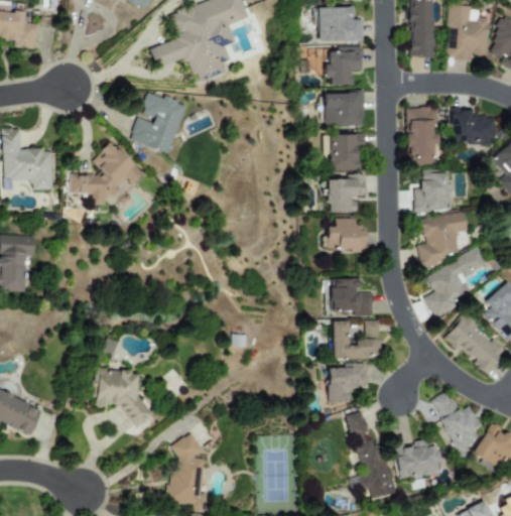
[(132,0),(149,8),(152,0),(132,0)]
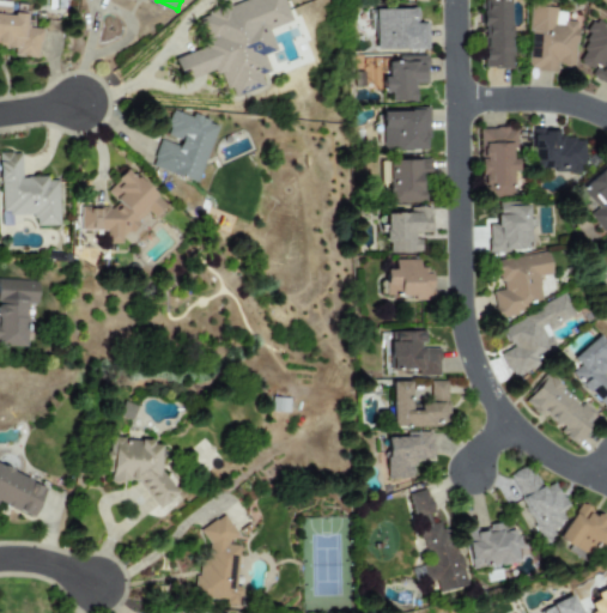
[(486,0),(486,67),(514,67),(514,0),(486,0)]
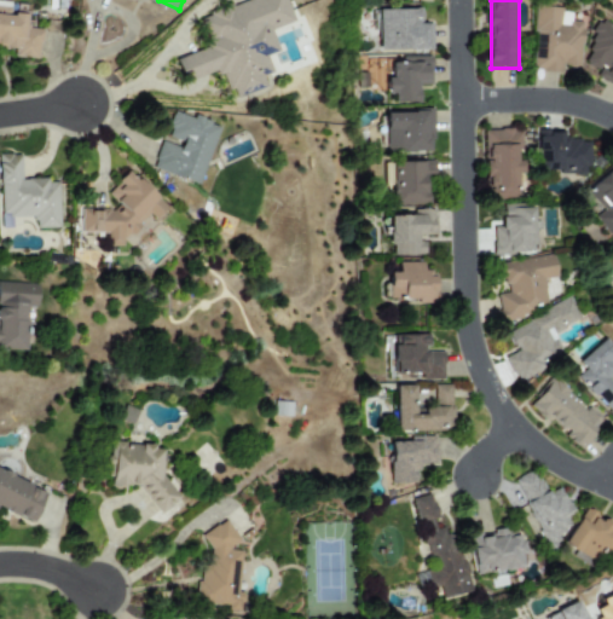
[(536,70),(565,71),(565,65),(584,67),(587,22),(574,21),(576,9),(539,7),(536,70)]
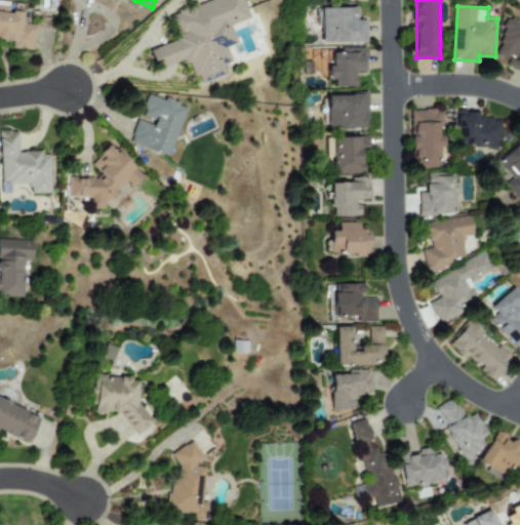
[(325,43),(370,42),(369,21),(360,21),(360,7),(324,7),(325,43)]
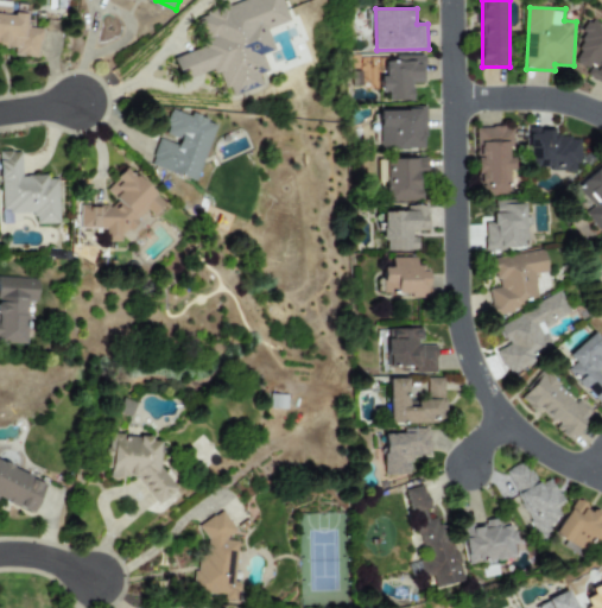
[(601,24),(597,21),(595,25),(591,23),(585,32),(588,33),(584,40),(585,43),(581,50),(584,51),(578,62),(593,71),(590,75),(601,82),(601,24)]
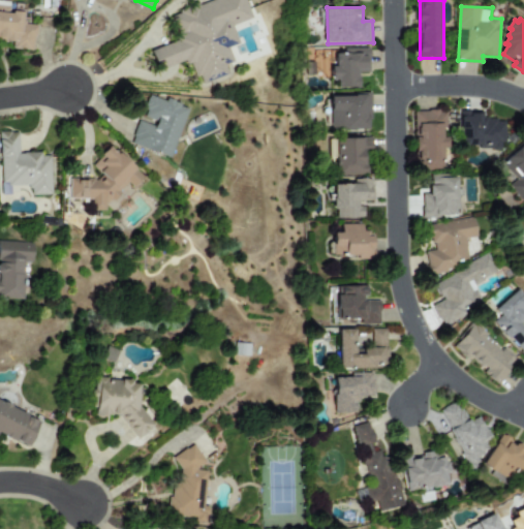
[(361,88),(361,72),(372,72),(371,50),(337,50),(337,67),(333,67),(333,80),(339,80),(339,88),(361,88)]
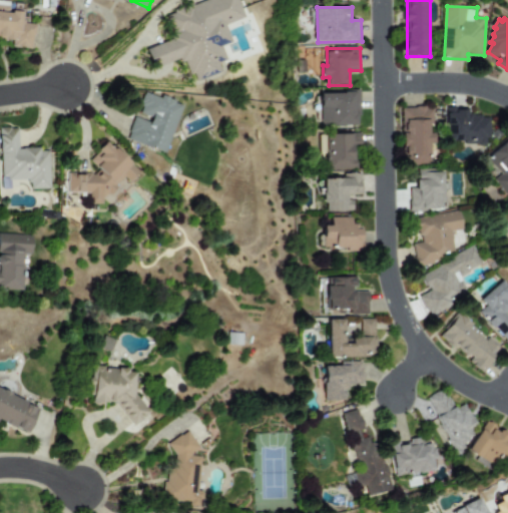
[(166,153),(184,104),(163,96),(162,98),(146,92),(138,116),(136,115),(127,139),(166,153)]
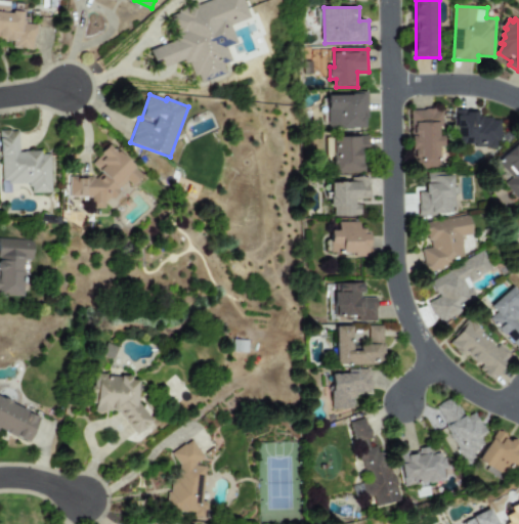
[(369,94),(329,95),(330,129),(370,128),(369,94)]
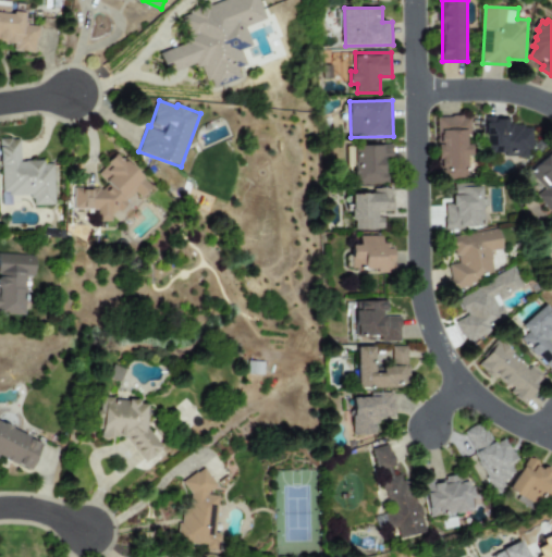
[(470,116),(439,118),(441,180),(473,178),(470,116)]
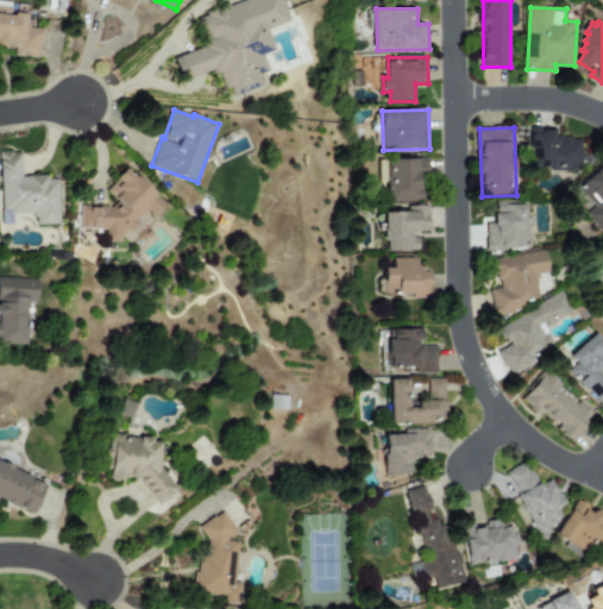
[(533,127),(532,169),(579,170),(579,164),(585,164),(585,145),(575,145),(575,137),(557,137),(558,127),(533,127)]
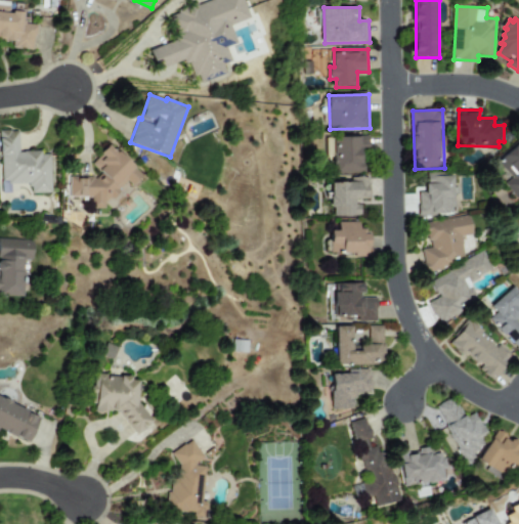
[(53,192),(52,151),(20,153),(19,131),(1,131),(2,183),(31,183),(32,193),(53,192)]
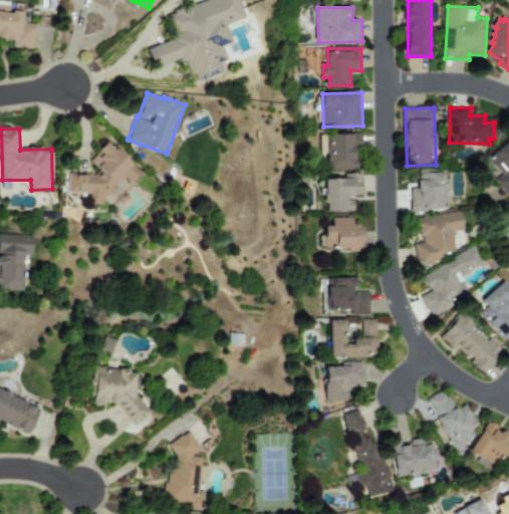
[(327,170),(357,170),(357,148),(363,148),(363,135),(327,134),(327,170)]
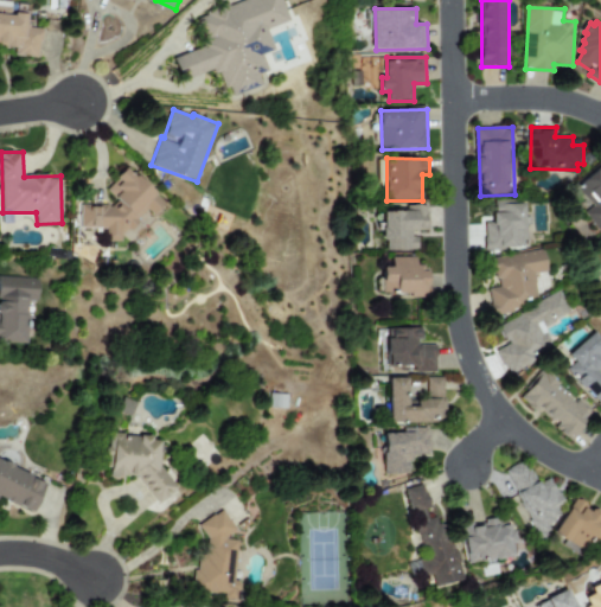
[(82,204),(82,228),(107,229),(107,237),(112,242),(122,242),(122,231),(130,231),(149,211),(154,216),(166,204),(128,166),(117,178),(116,180),(108,191),(119,202),(115,205),(82,204)]
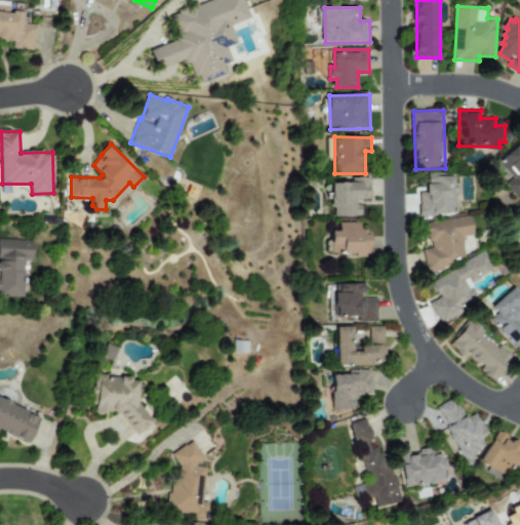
[(519,146),(500,161),(514,178),(508,184),(519,199),(519,146)]
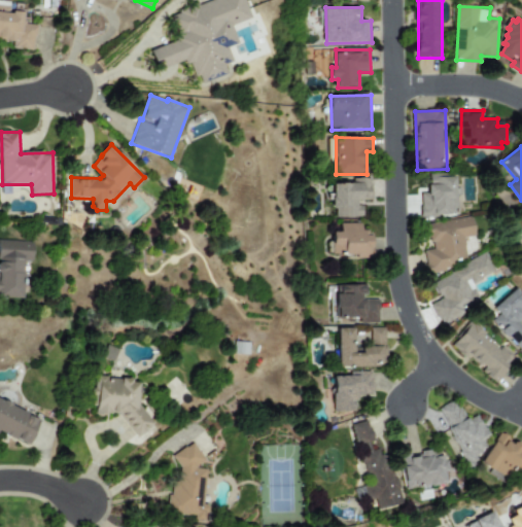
[(424,217),(461,215),(459,175),(430,177),(431,194),(423,195),(424,217)]
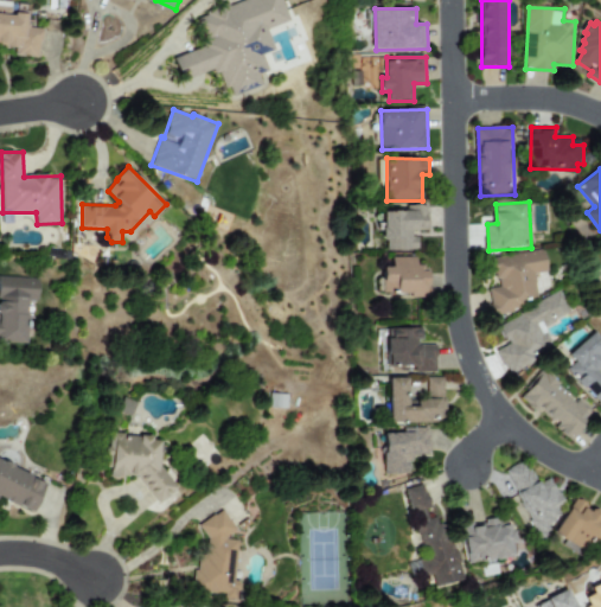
[(432,231),(430,205),(408,206),(408,211),(385,212),(385,241),(390,241),(390,251),(420,250),(420,232),(432,231)]
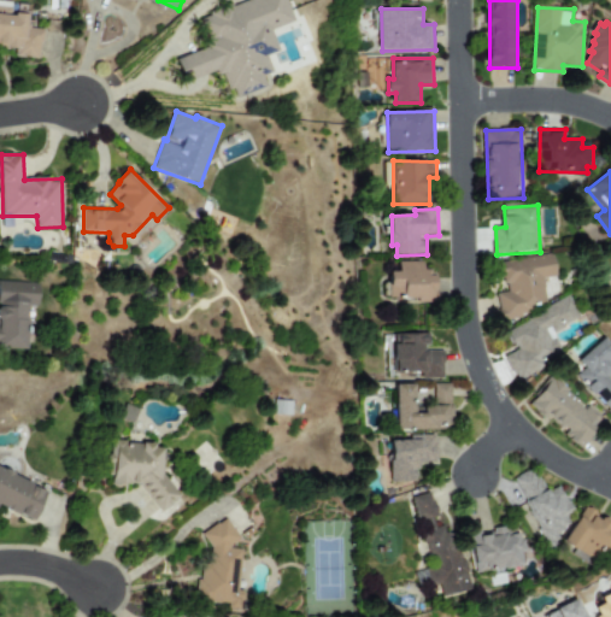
[(503,263),(507,293),(499,294),(503,318),(551,310),(546,280),(560,277),(557,254),(503,263)]
